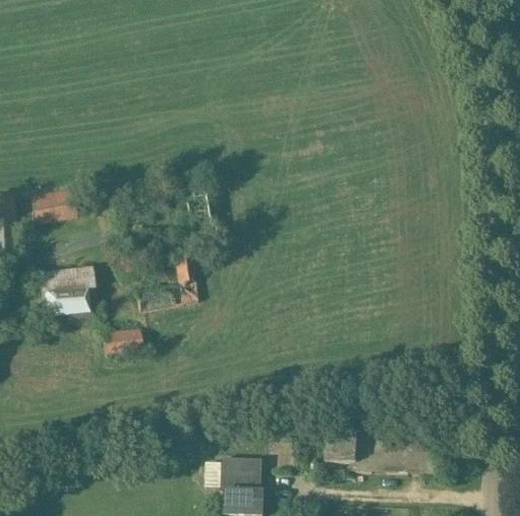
[(73,186),(31,192),(36,223),(78,217),(73,186)]
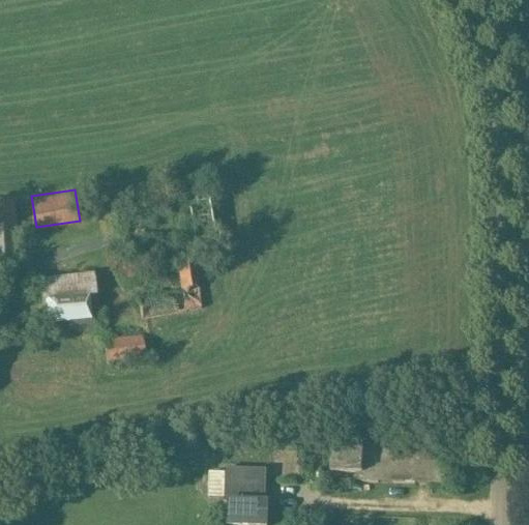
[(0,260),(20,259),(16,197),(0,197),(0,260)]
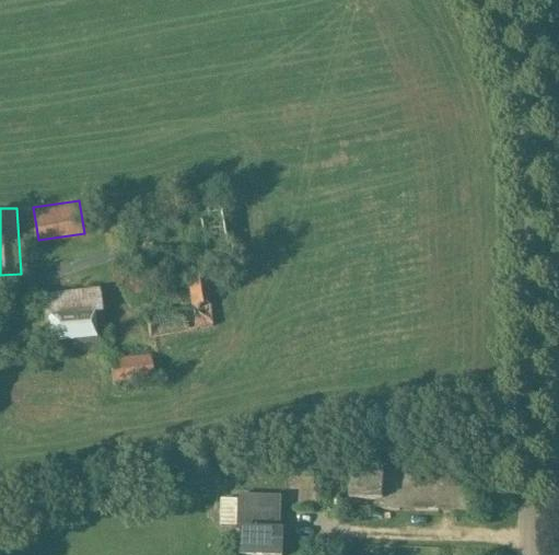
[(144,310),(147,331),(211,325),(209,296),(201,296),(200,284),(189,285),(191,305),(144,310)]
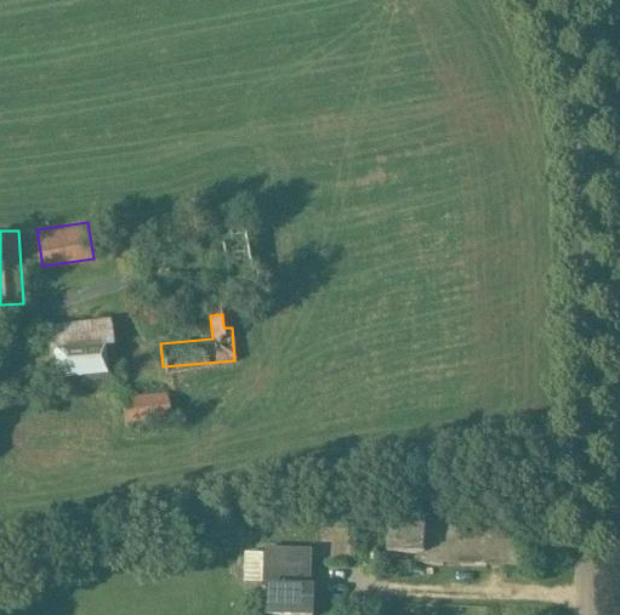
[(111,315),(47,323),(56,392),(121,385),(115,340),(114,340),(111,315)]
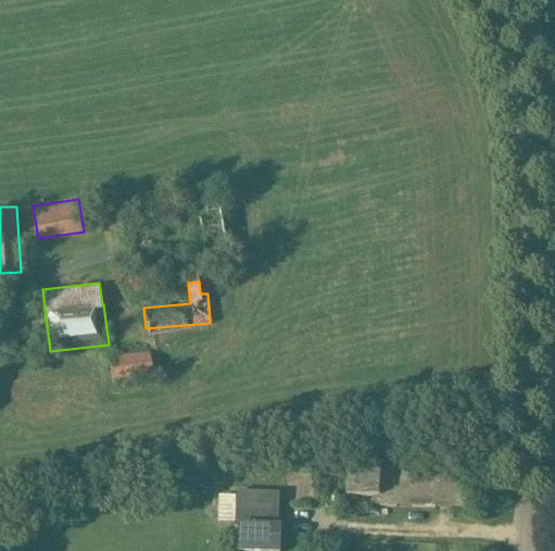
[(110,352),(110,371),(151,368),(150,350),(110,352)]
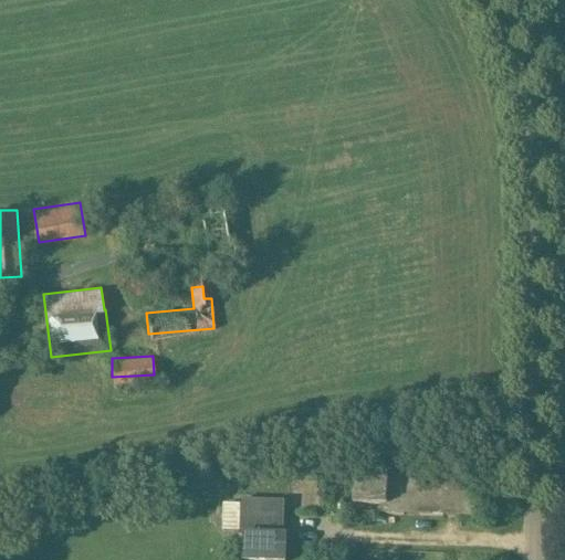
[(390,468),(355,467),(354,500),(389,503),(389,511),(477,514),(479,469),(390,467),(390,468)]
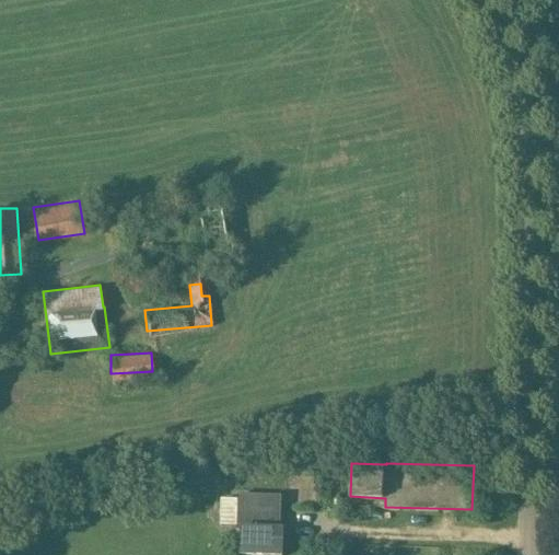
[(281,494),(259,493),(240,493),(239,527),(243,527),(242,553),(282,554),(283,536),(283,527),(280,527),(281,505),(281,494)]
